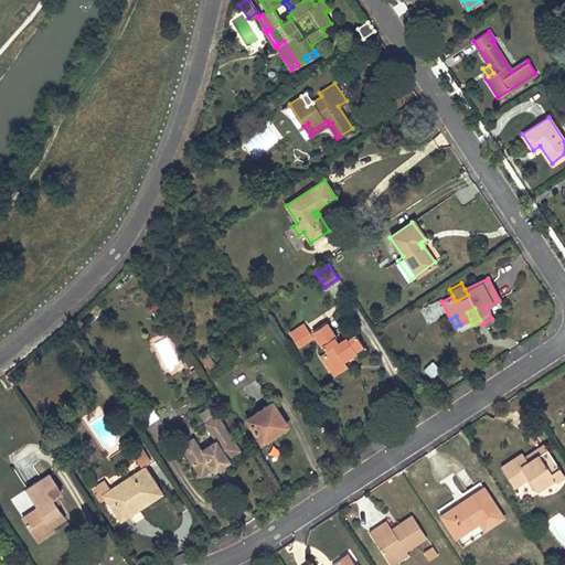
[(355,352),(353,349),(361,343),(354,334),(347,339),(345,337),(338,342),(324,322),(312,331),(326,352),(320,355),(330,371),(343,361),(342,360),(355,352)]
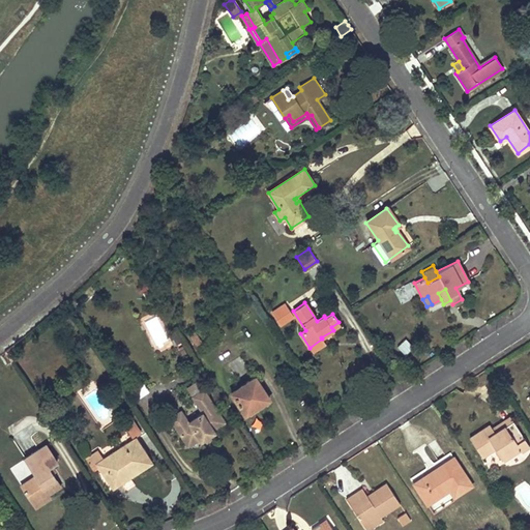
[(288,320),(293,316),(285,303),(271,313),(278,322),(286,317),(288,320)]
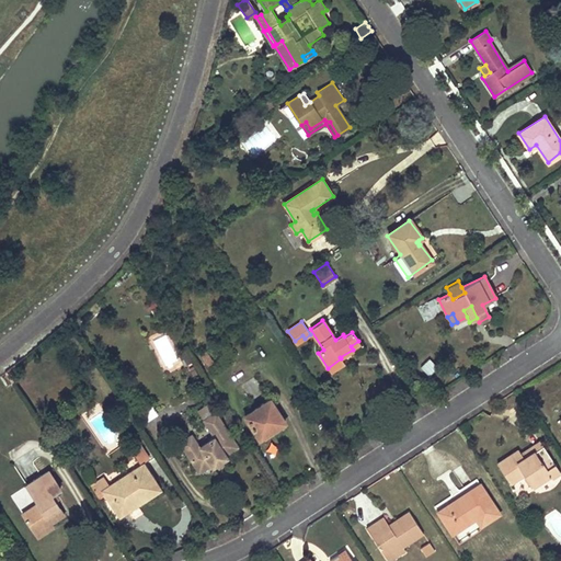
[(330,373),(344,363),(341,358),(328,368),(330,373)]
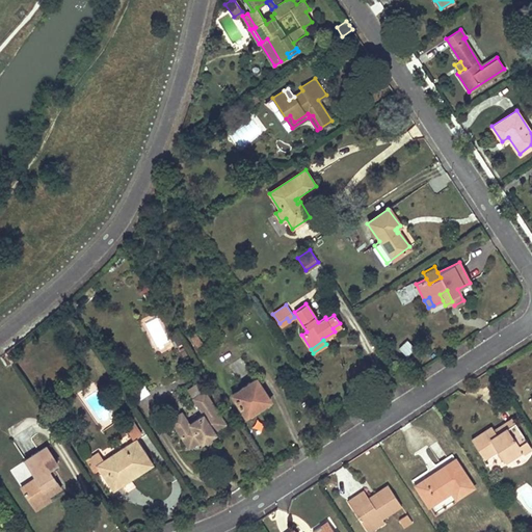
[(417,350),(407,341),(400,349),(409,358),(417,350)]
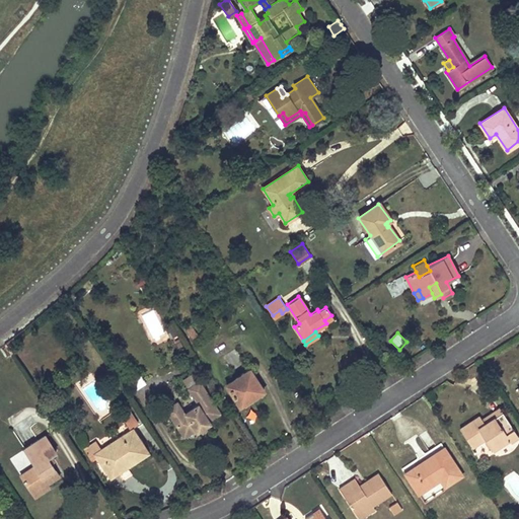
[(388,374),(397,369),(391,360),(383,366),(388,374)]
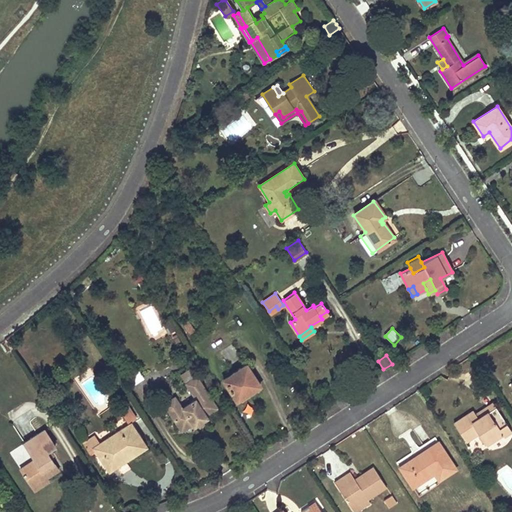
[(236,400),(259,385),(245,364),(222,378),(236,400)]
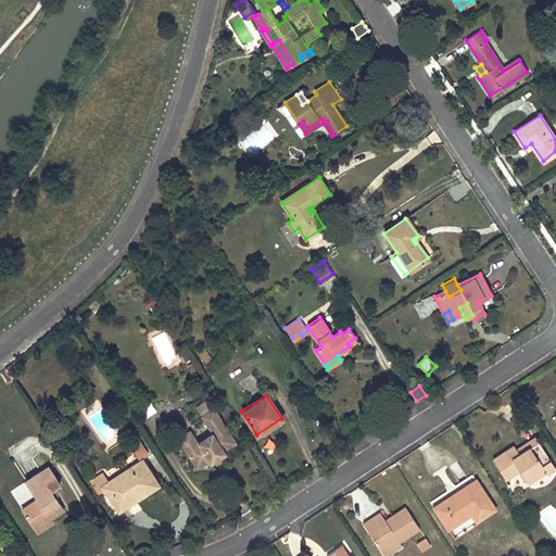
[(213,409),(209,402),(198,408),(203,416),(213,409)]
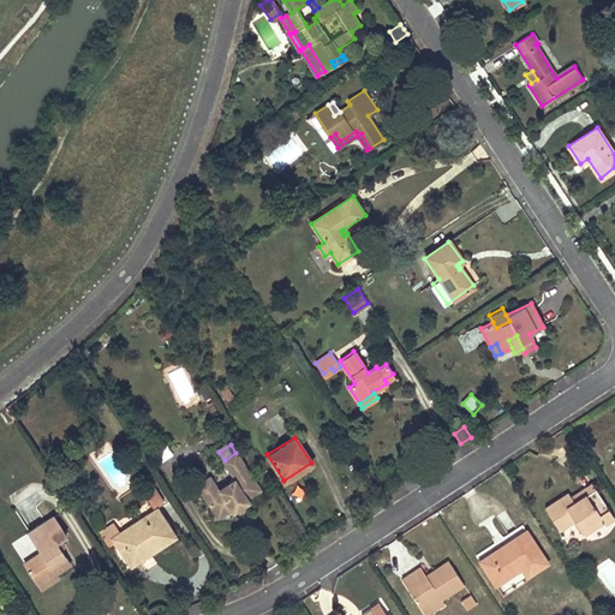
[(198,485),(219,515),(231,507),(240,501),(243,503),(249,500),(246,497),(260,489),(236,453),(225,460),(237,479),(219,490),(210,477),(198,485)]
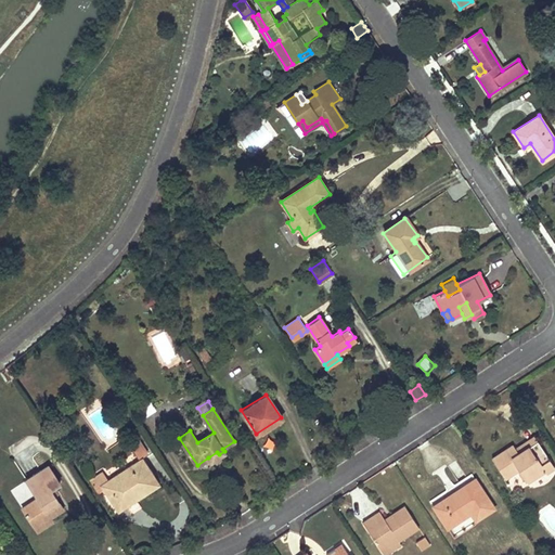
[(518,453),(538,441),(534,436),(515,448),(518,453)]
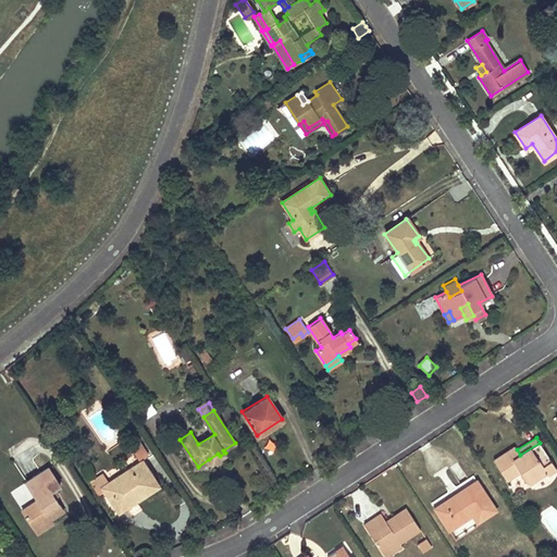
[(160,485),(143,457),(148,454),(139,440),(131,445),(139,459),(100,485),(118,512),(130,505),(127,502),(134,497),(136,500),(160,485)]
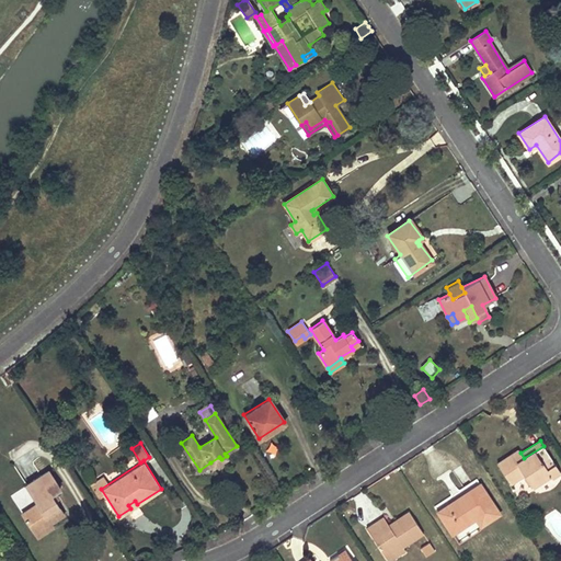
[(549,476),(551,478),(560,472),(544,446),(524,458),(521,453),(518,449),(496,462),(510,482),(523,473),(531,488),(549,476)]
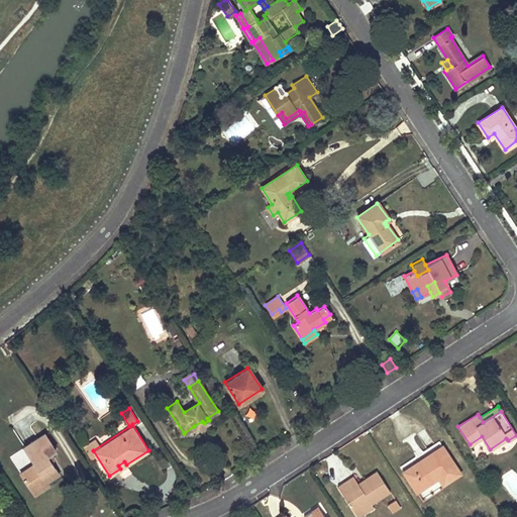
[(35,463),(21,473),(32,490),(45,481),(58,473),(53,464),(49,460),(54,458),(49,453),(56,449),(44,433),(24,446),(35,463)]
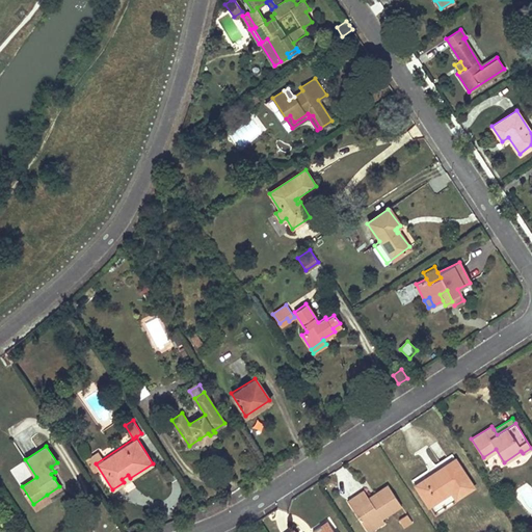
[(428,505),(450,490),(455,498),(472,486),(455,459),(416,484),(428,505)]
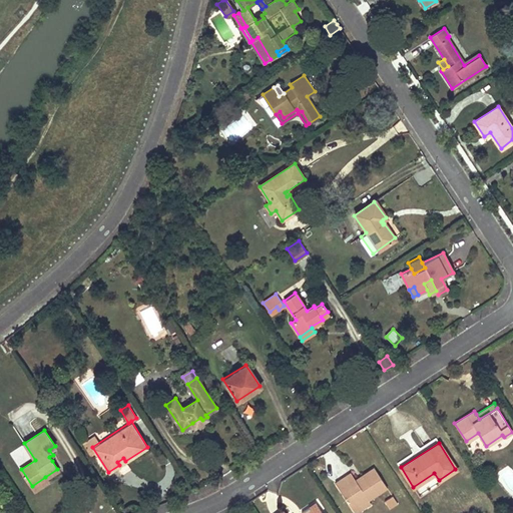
[(387,487),(374,467),(361,476),(363,479),(350,488),(343,477),(335,482),(353,509),(368,499),(387,487)]
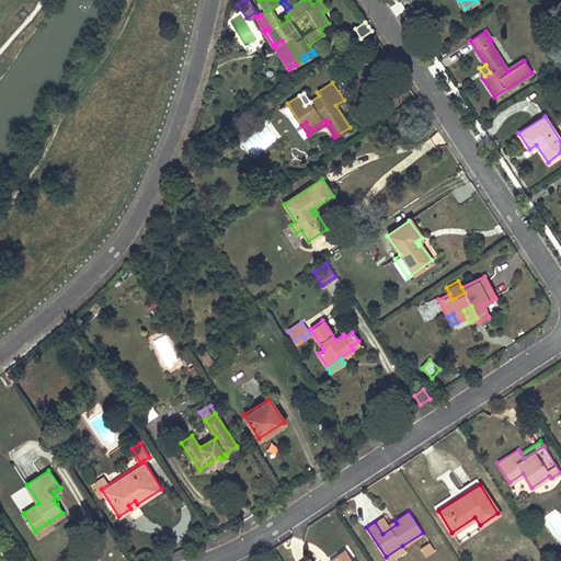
[(388,524),(382,516),(375,522),(382,534),(397,524),(395,521),(388,524)]
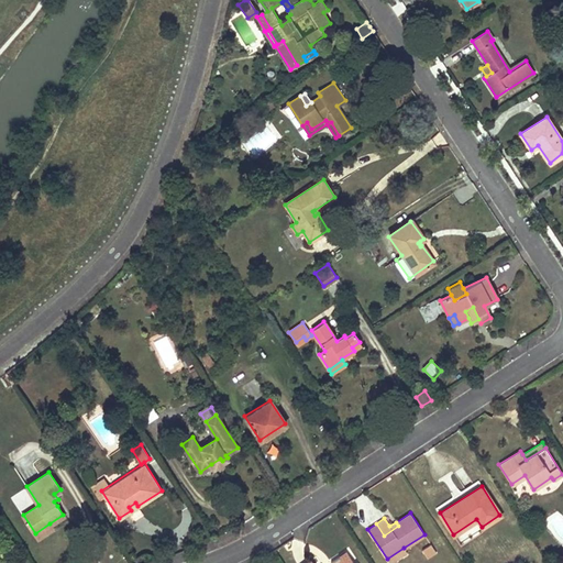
[(50,523),(35,533),(37,538),(53,528),(50,523)]
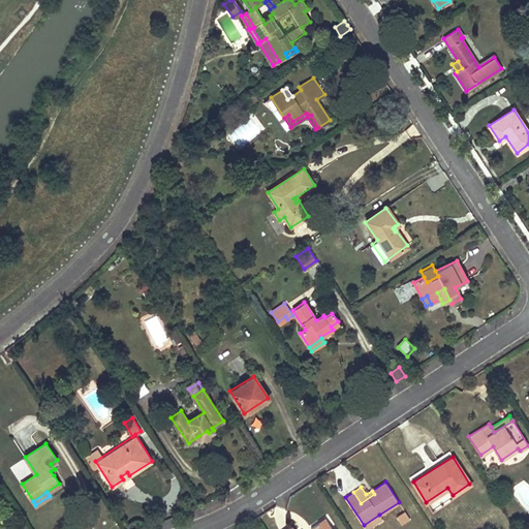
[(401,524),(409,519),(404,510),(396,516),(401,524)]
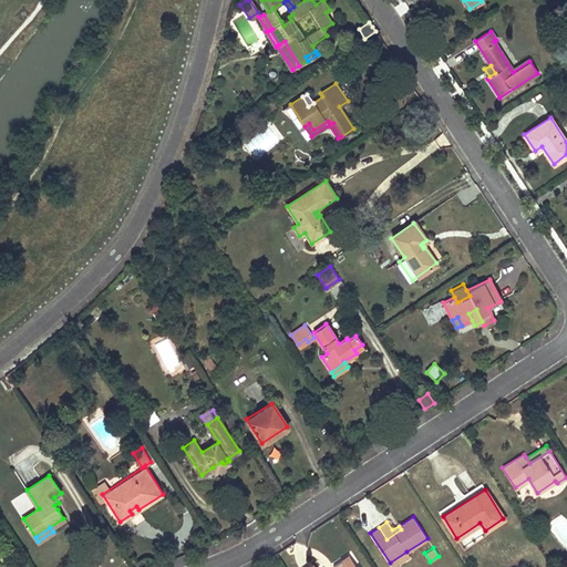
[(406,552),(390,563),(392,566),(410,556),(406,552)]
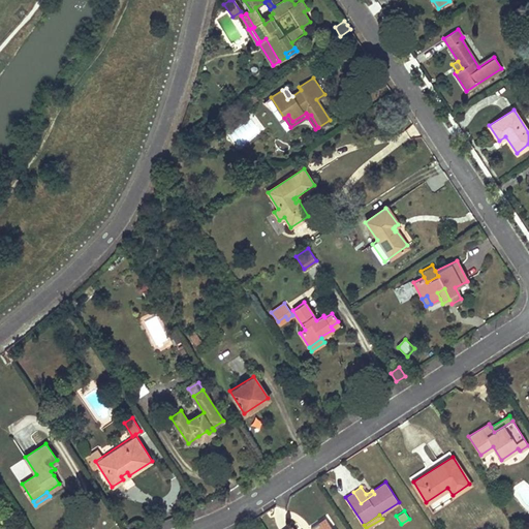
[(334,528),(332,528),(331,528),(323,519),(311,528),(292,528),(291,526),(286,528),(334,528)]
